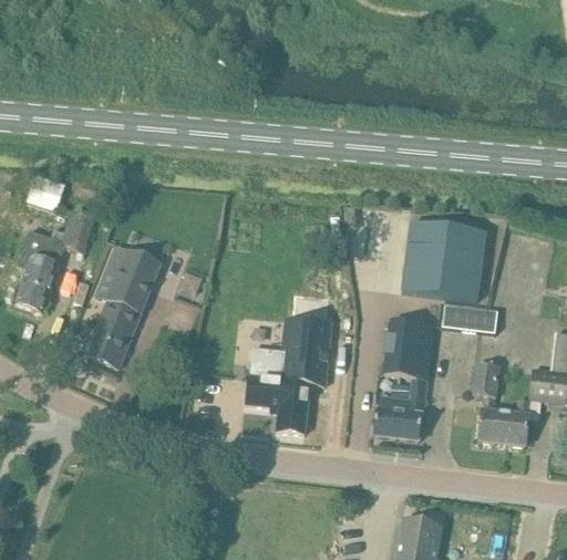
[(35,175),(26,200),(52,211),(60,184),(35,175)]
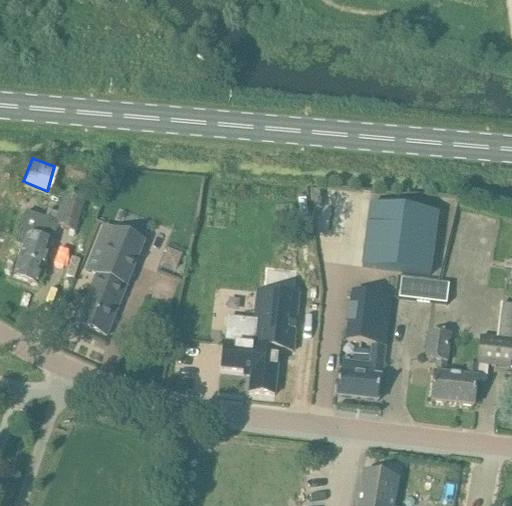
[(23,243),(13,273),(38,282),(59,222),(73,227),(84,197),(65,190),(55,218),(26,208),(15,240),(23,243)]
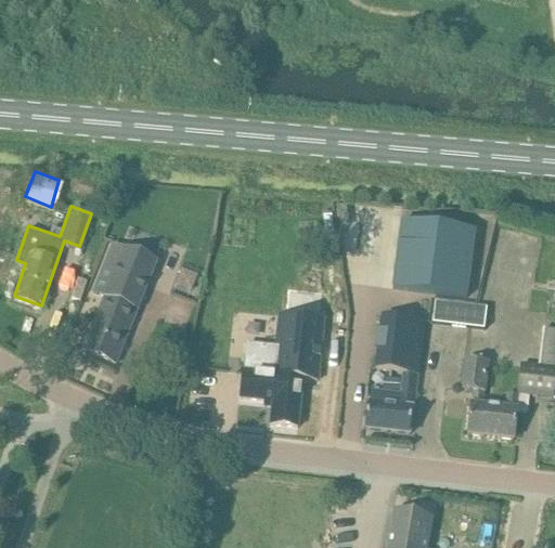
[(400,217),(391,285),(466,295),(475,226),(400,217)]
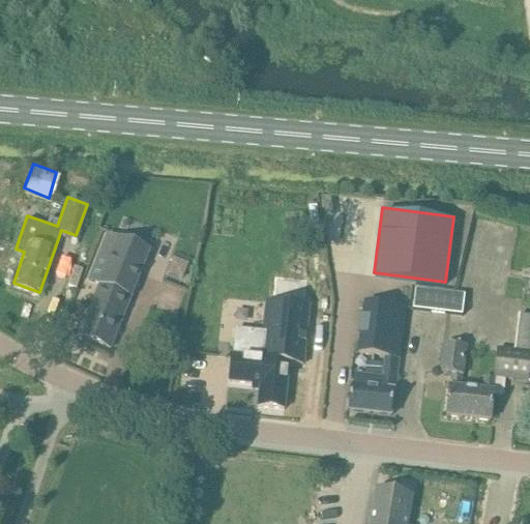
[(99,279),(79,331),(110,344),(150,245),(108,229),(90,274),(99,279)]
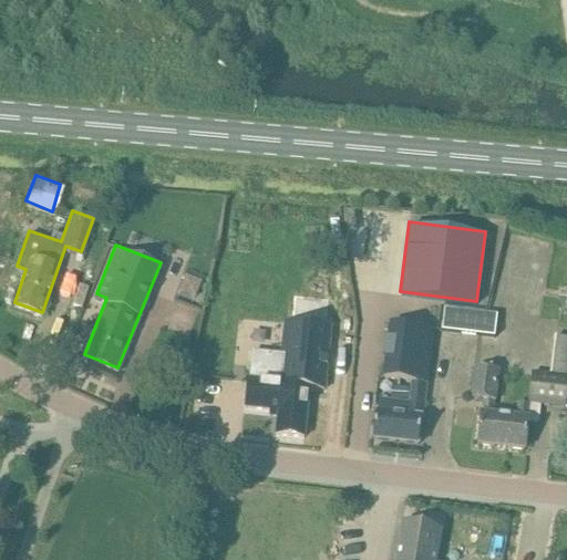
[(185,270),(178,287),(195,293),(202,277),(185,270)]
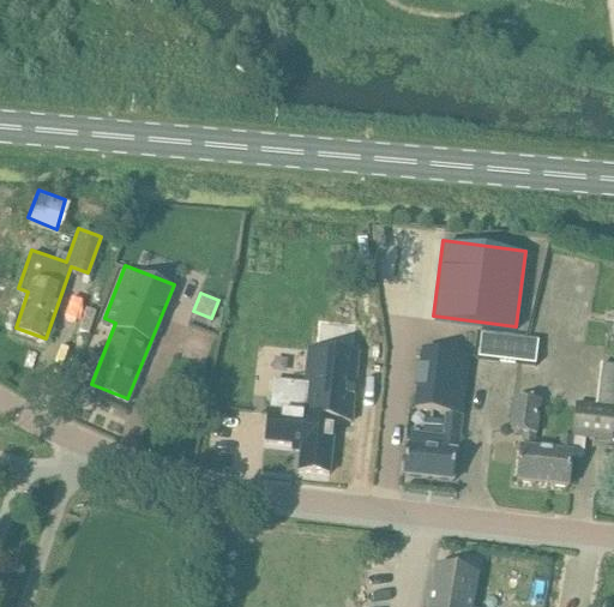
[(274,376),(266,437),(301,439),(299,466),(329,469),(333,414),(350,416),(356,348),(349,348),(351,319),(318,316),(315,344),(308,344),(305,378),(274,376)]
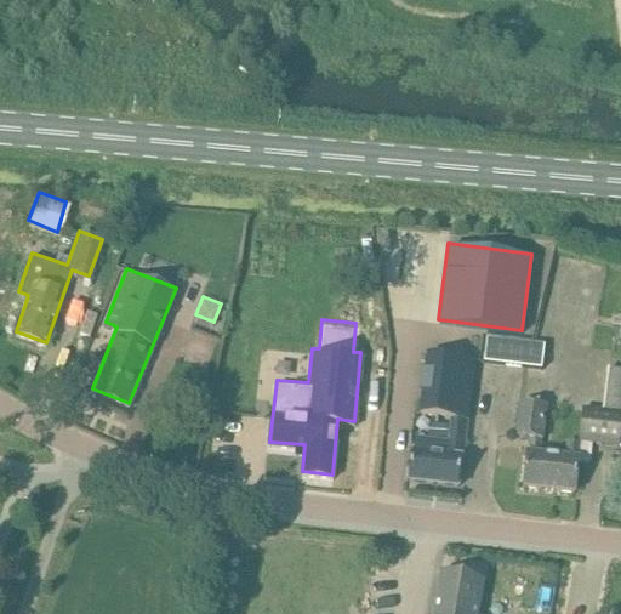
[(543,340),(485,333),(483,357),(540,364),(543,340)]
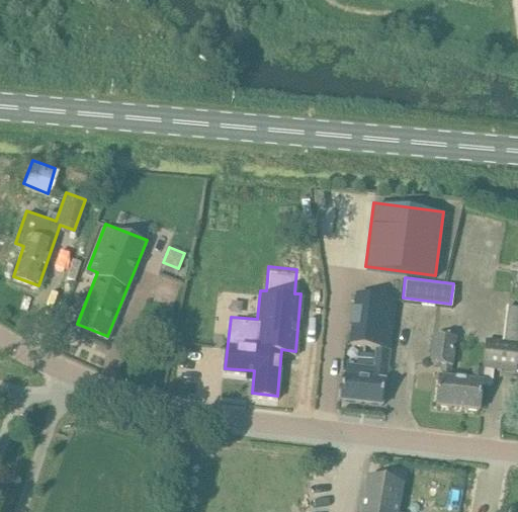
[(391,344),(398,294),(361,288),(353,338),(391,344)]
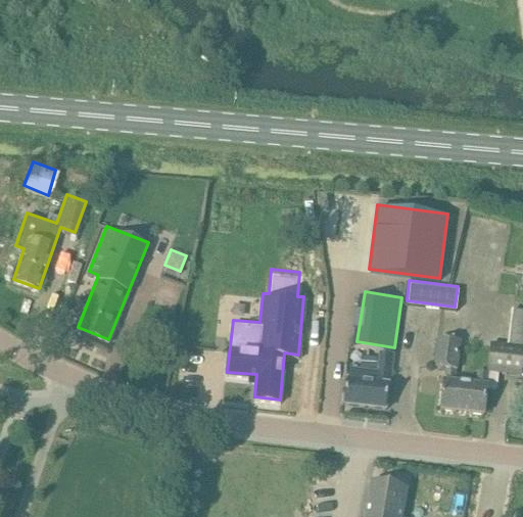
[(476,380),(465,379),(462,409),(484,411),(488,370),(522,374),(522,364),(522,309),(510,308),(506,341),(489,340),(486,370),(477,369),(476,380)]
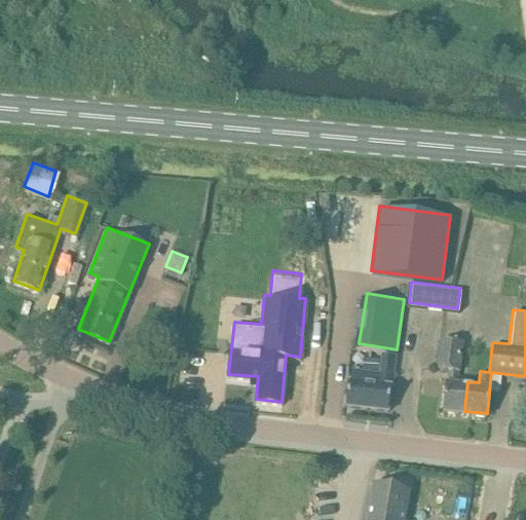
[(443,408),(464,411),(467,381),(458,380),(462,339),(440,336),(437,366),(448,367),(447,379),(446,379),(443,408)]
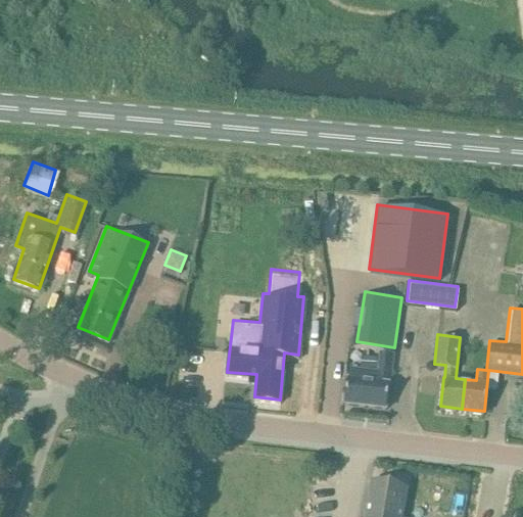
[(347,367),(346,380),(343,401),(385,406),(391,357),(376,356),(375,371),(347,367)]
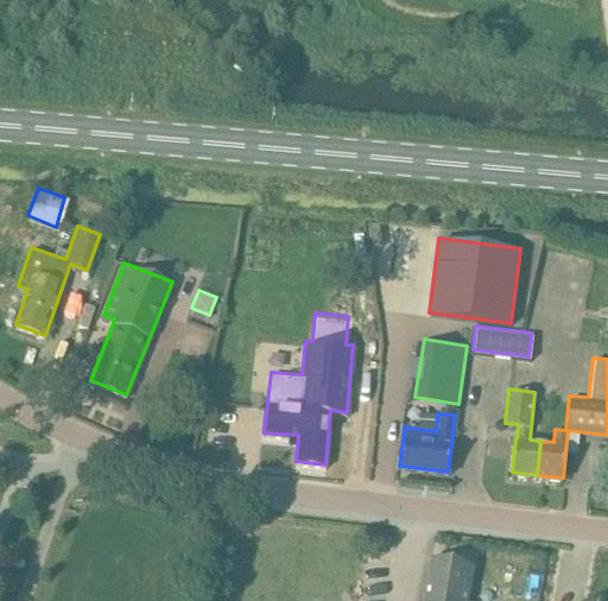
[(472,600),(466,600),(473,564),(431,557),(428,580),(423,600),(472,600)]
